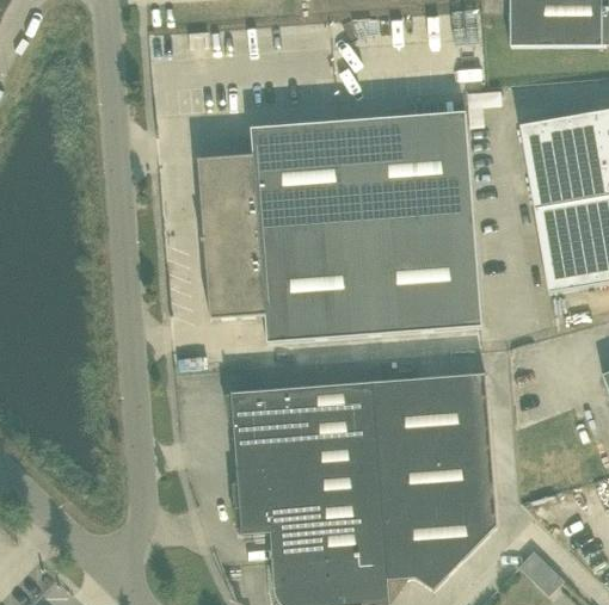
[(508,0),(508,44),(608,43),(608,0),(508,0)]
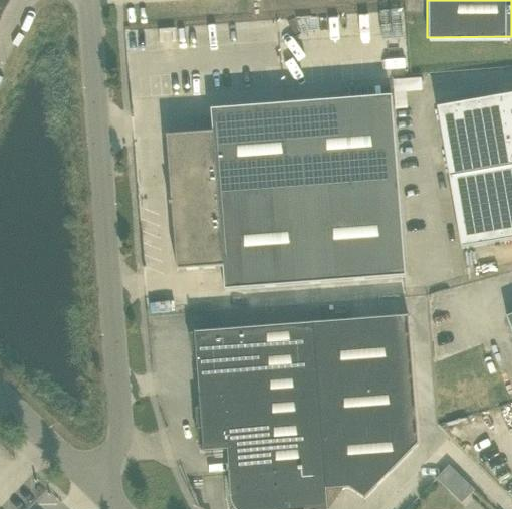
[(511,90),(436,104),(448,175),(511,163),(511,90)]
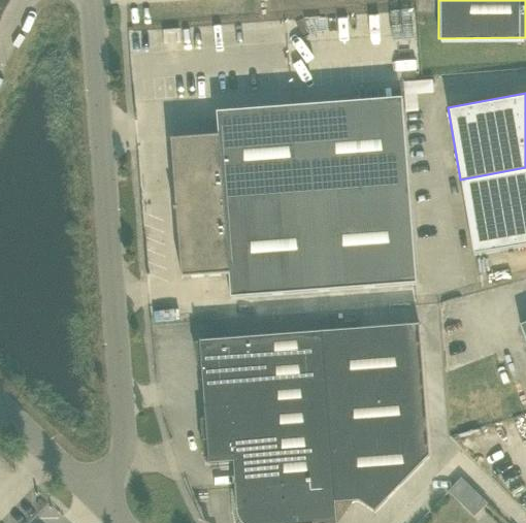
[(415,280),(400,95),(216,109),(218,132),(169,136),(174,204),(172,204),(172,206),(174,206),(181,274),(228,270),(230,294),(415,280)]
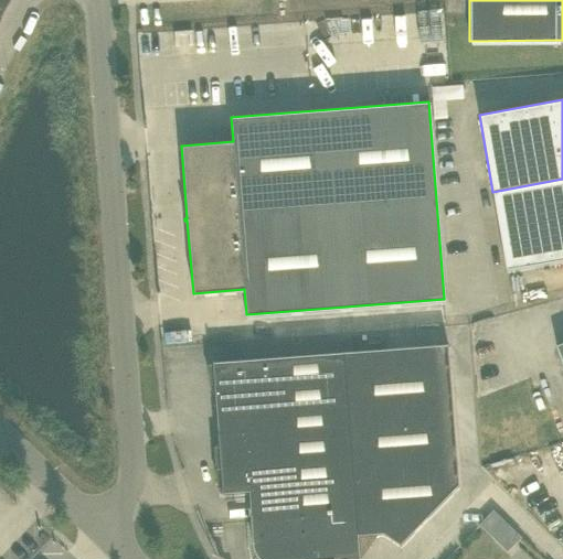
[(562,179),(492,192),(506,269),(562,258),(562,179)]
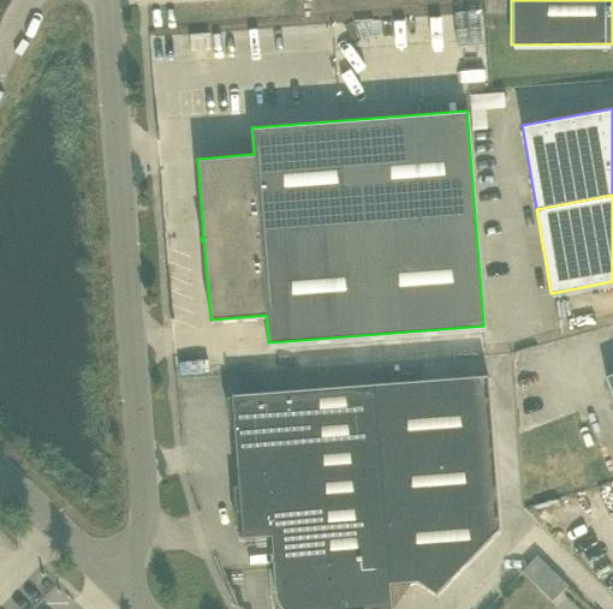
[(179,317),(194,317),(192,282),(178,282),(179,317)]
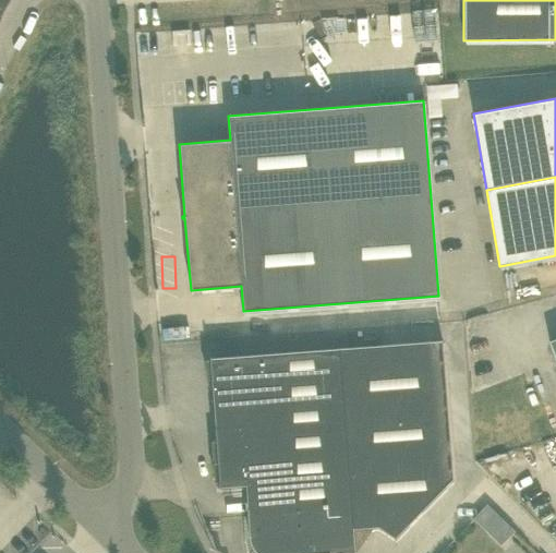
[(220,488),(244,485),(249,537),(249,539),(250,542),(251,544),(252,547),(248,552),(354,552),(353,528),(377,527),(394,538),(452,478),(442,339),(210,358),(210,357),(209,357),(219,489),(220,488)]
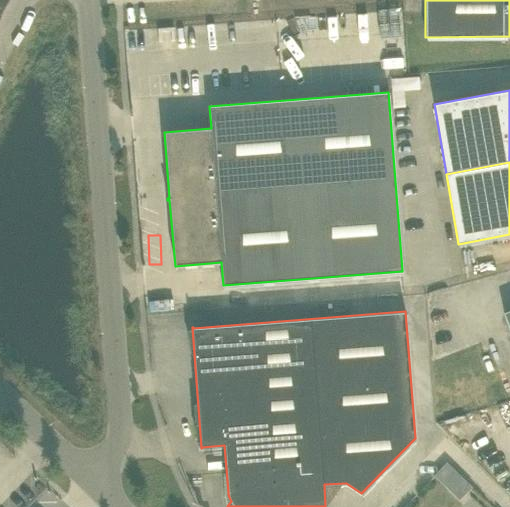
[(460,472),(447,459),(434,472),(448,485),(460,472)]
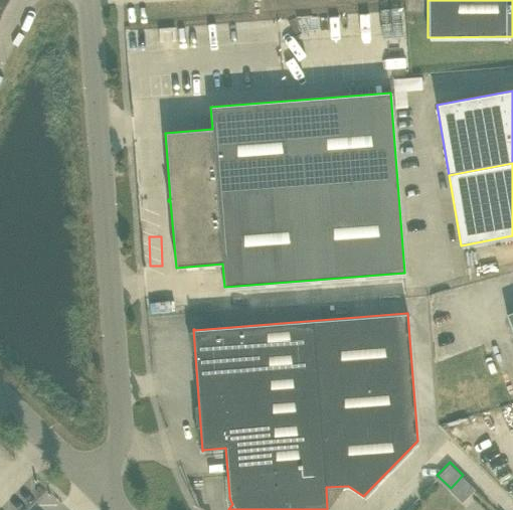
[(493,509),(471,488),(448,509),(493,509)]
